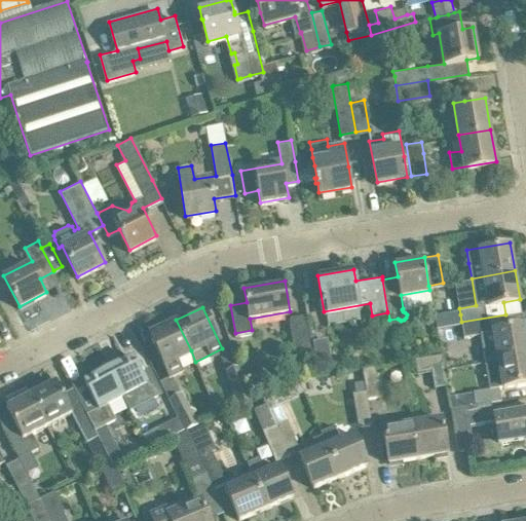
[(290,314),(296,349),(312,347),(306,311),(290,314)]
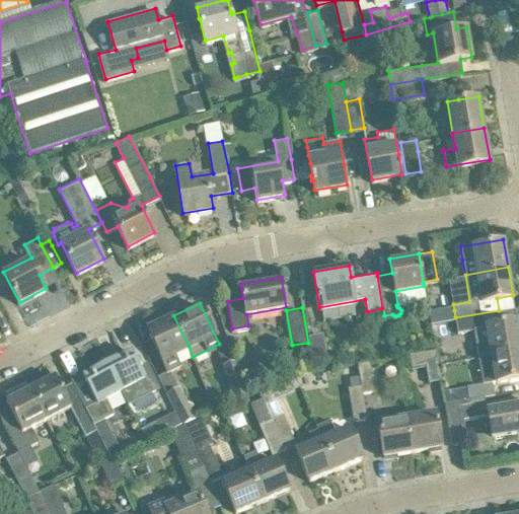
[(518,348),(518,332),(517,318),(501,321),(499,310),(455,317),(458,331),(474,327),(479,355),(518,348)]
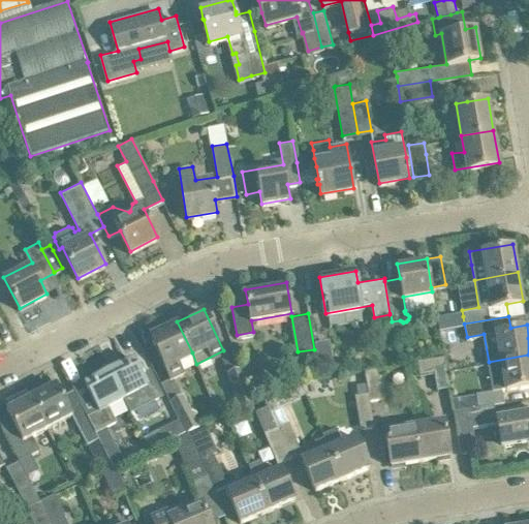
[(192,352),(177,321),(151,334),(170,375),(181,370),(177,360),(192,352)]
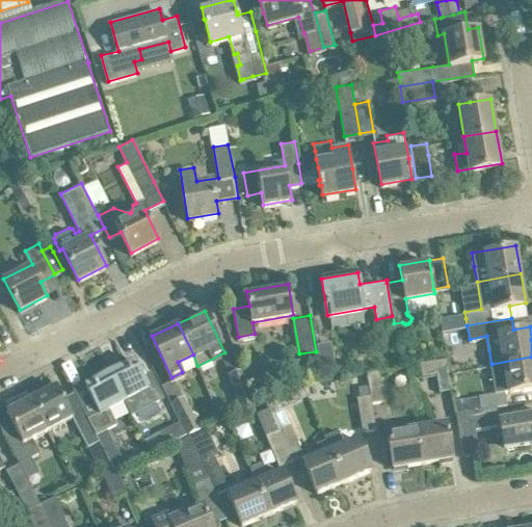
[(509,390),(519,388),(531,385),(531,357),(491,364),(496,391),(478,394),(480,407),(484,407),(497,405),(506,403),(504,389),(509,389),(509,390)]
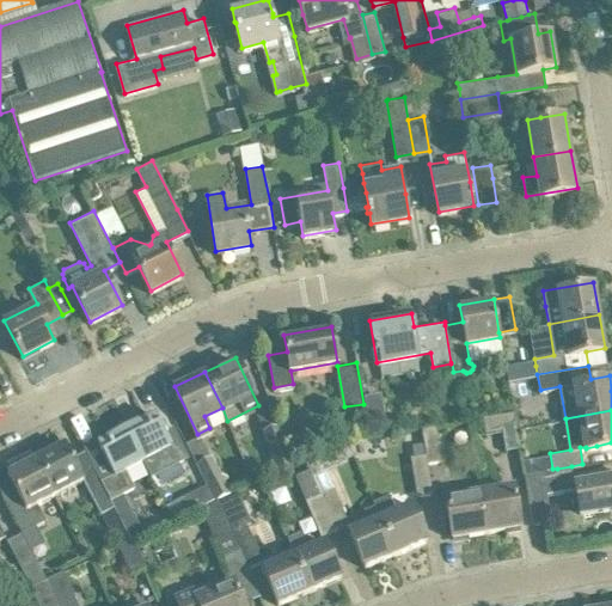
[(155,411),(127,427),(142,459),(151,475),(187,455),(171,426),(164,429),(155,411)]
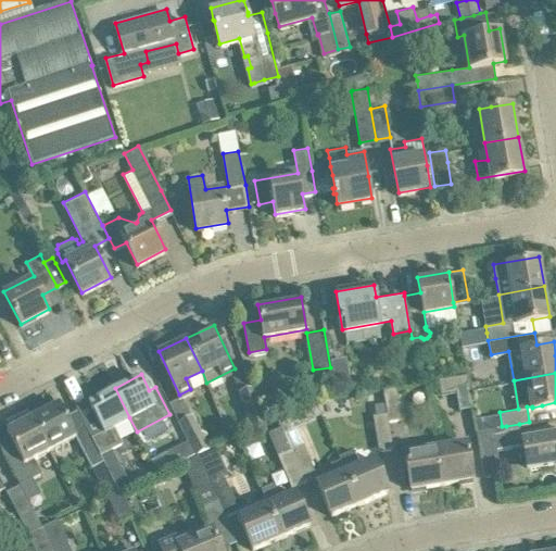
[(466,374),(453,376),(440,378),(425,382),(426,389),(441,386),(442,393),(455,391),(458,408),(471,405),(466,374)]
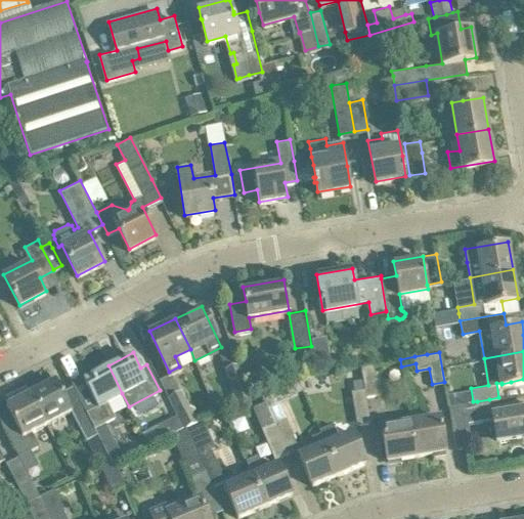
[(249,396),(237,362),(224,366),(236,402),(249,396)]
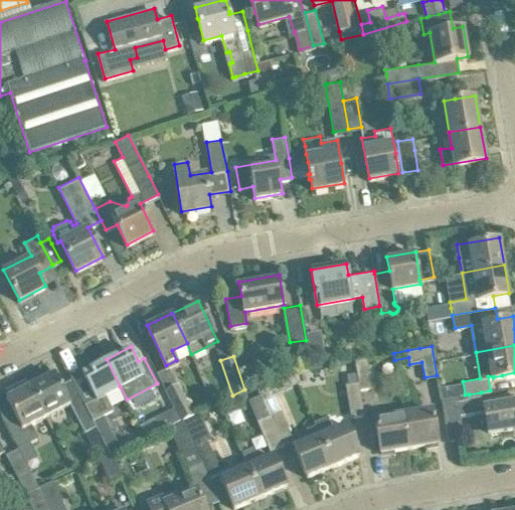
[(354,358),(358,381),(359,388),(370,386),(365,357),(354,358)]
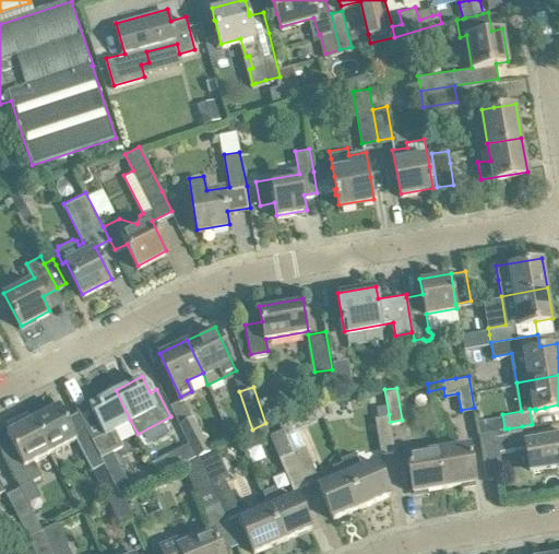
[(116,390),(90,403),(104,432),(92,438),(100,455),(111,449),(122,444),(114,427),(130,420),(116,390)]
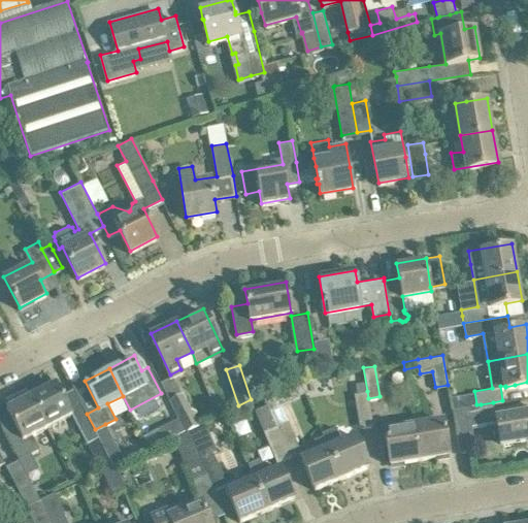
[(264,394),(267,402),(269,407),(305,392),(300,379),(264,394)]
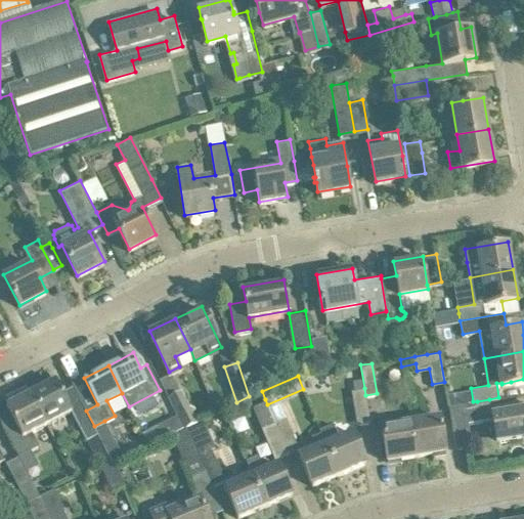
[(55,378),(31,390),(47,422),(71,409),(86,438),(87,437),(97,432),(94,426),(86,411),(73,384),(61,390),(55,378)]
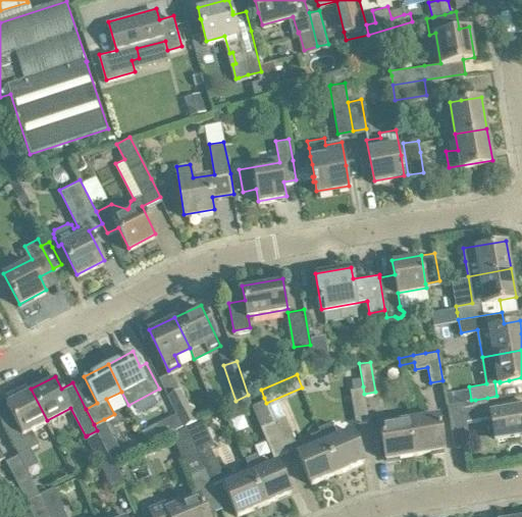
[(180,386),(179,386),(166,393),(184,425),(197,418),(180,386)]
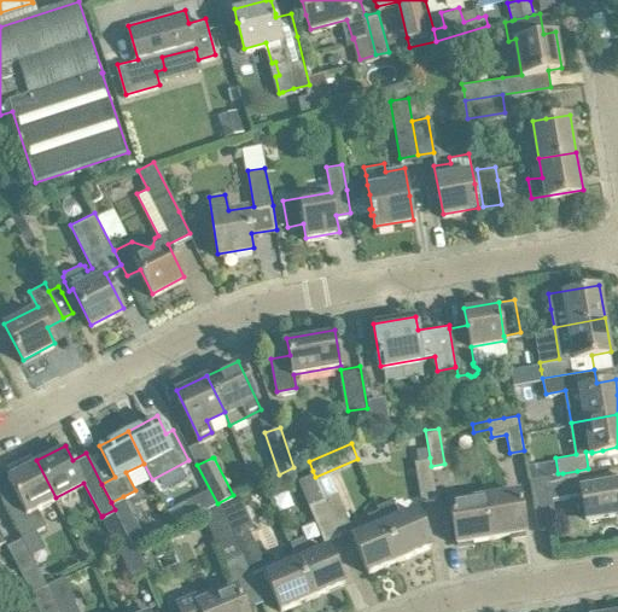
[(436,496),(431,466),(430,458),(414,460),(420,499),(436,496)]
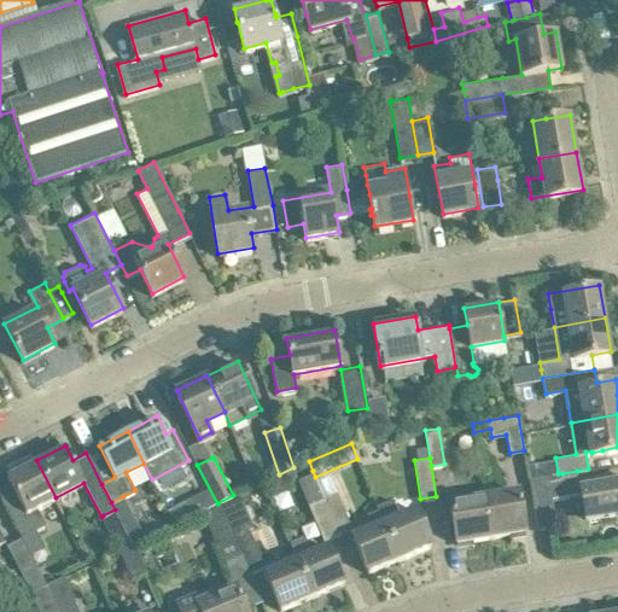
[(56,497),(36,460),(7,476),(15,490),(1,496),(22,536),(30,553),(46,546),(38,529),(47,523),(39,507),(56,497)]
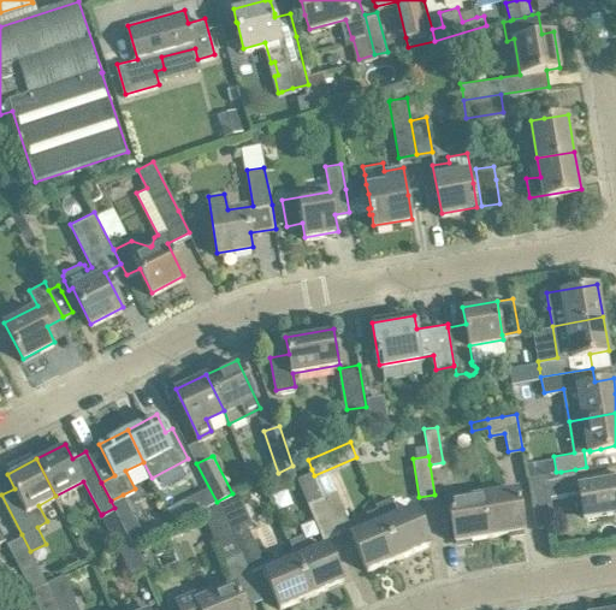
[(337,533),(320,496),(323,495),(312,469),(296,477),(323,539),(337,533)]
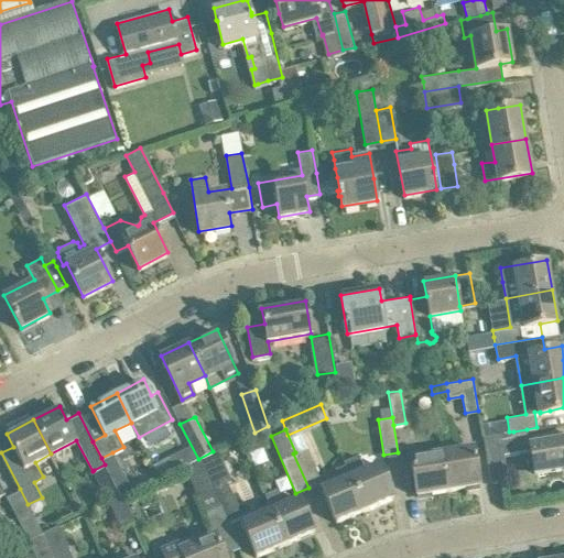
[(509,431),(483,435),(485,449),(487,459),(490,481),(508,478),(505,456),(505,455),(530,450),(529,442),(527,429),(513,431),(509,431)]
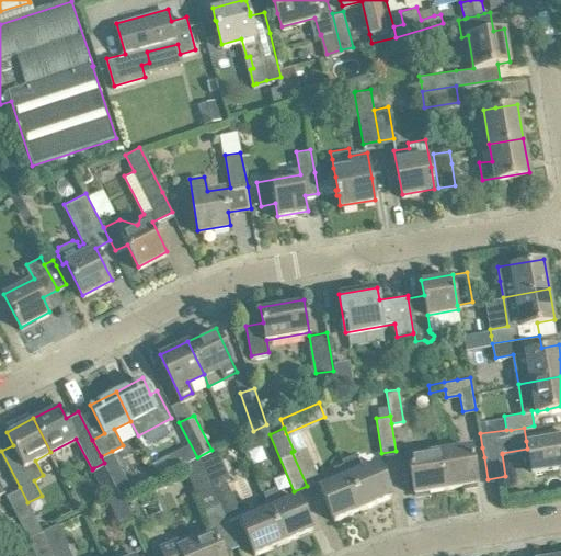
[(560,434),(526,441),(527,449),(531,472),(560,466),(560,434)]
